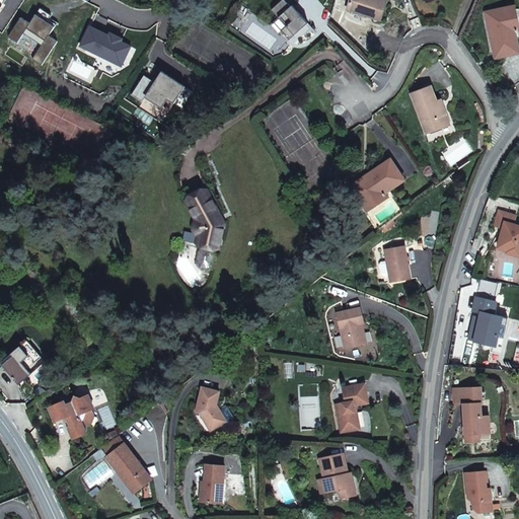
[(286,26),(281,30),(289,40),(308,23),(292,5),(291,6),(285,0),(282,0),(272,9),(279,17),(286,26)]
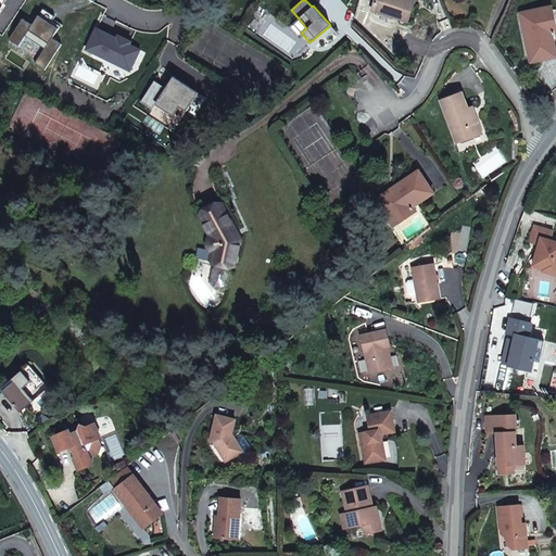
[(375,0),(373,10),(392,16),(394,12),(409,16),(414,1),(409,0),(375,0)]
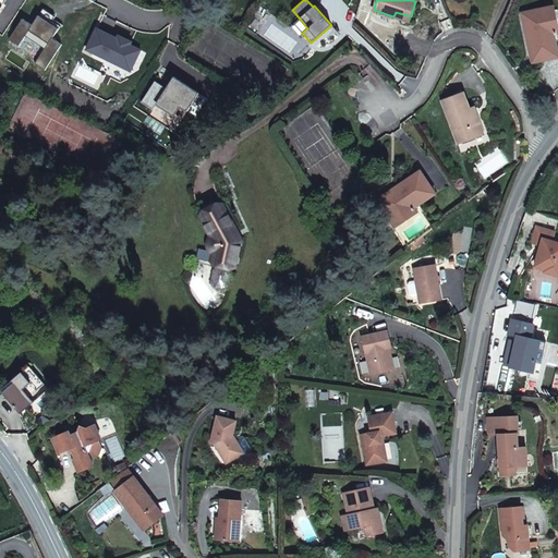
[(557,33),(557,29),(554,7),(526,13),(531,37),(528,37),(532,62),(557,58),(554,34),(557,33)]
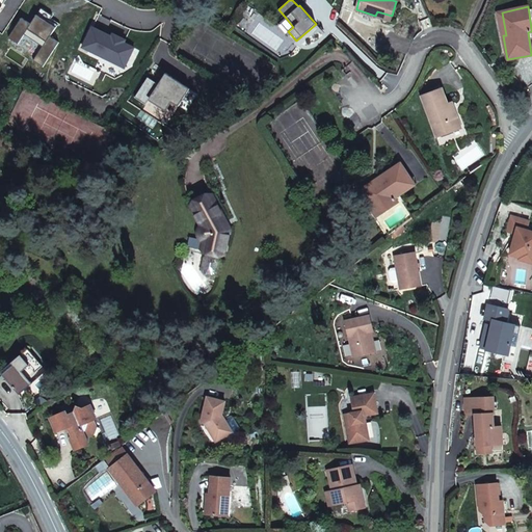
[(50,37),(58,25),(50,20),(53,16),(42,8),(31,24),(22,19),(8,38),(18,45),(25,35),(43,47),(33,61),(43,68),(59,43),(50,37)]
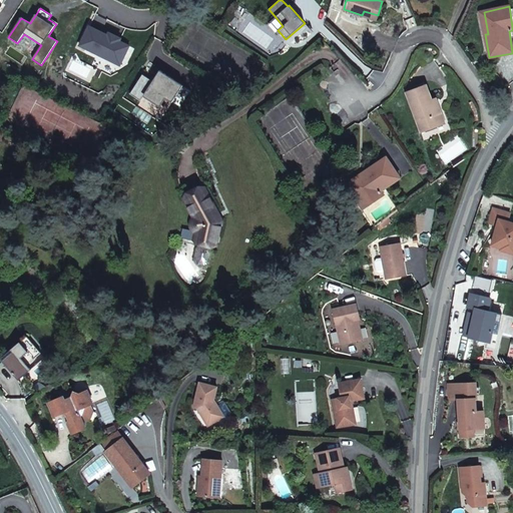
[(376,20),(378,15),(364,11),(362,15),(376,20)]
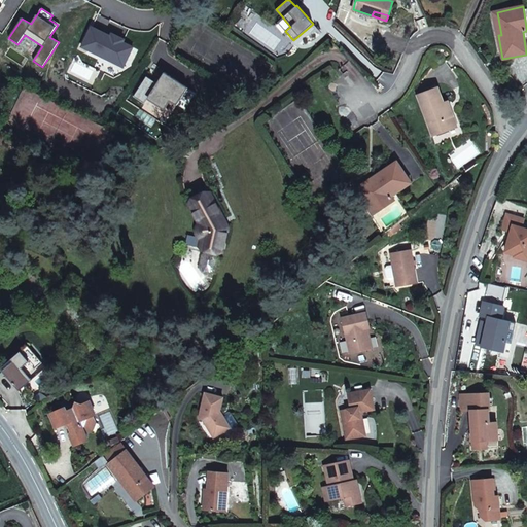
[(498,35),(501,35),(497,12),(493,13),(498,35)]
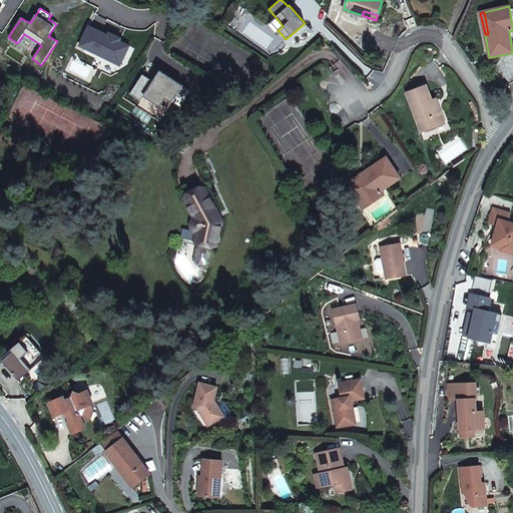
[(283,26),(276,17),(270,21),(278,30),(283,26)]
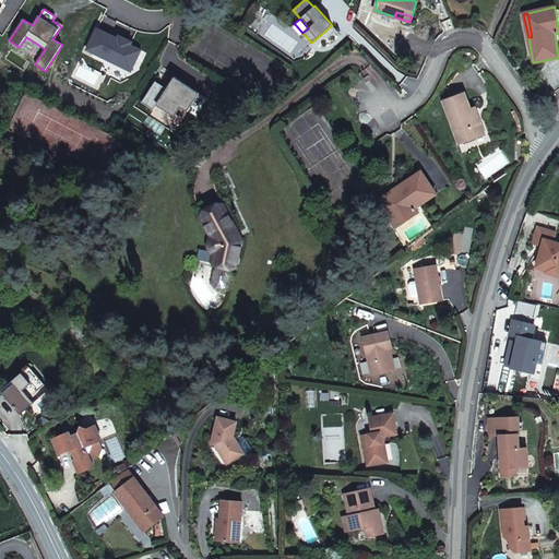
[(135,62),(141,50),(130,46),(132,43),(119,36),(118,39),(97,30),(86,50),(126,70),(130,60),(135,62)]
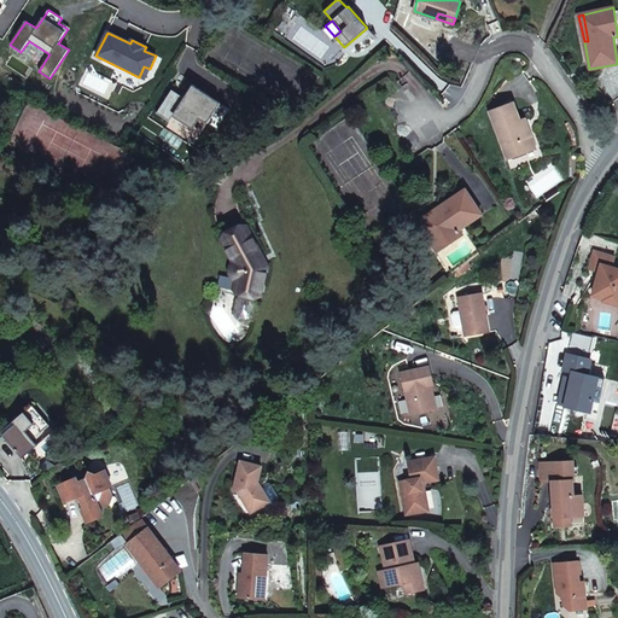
[(145,80),(150,69),(144,66),(139,77),(145,80)]
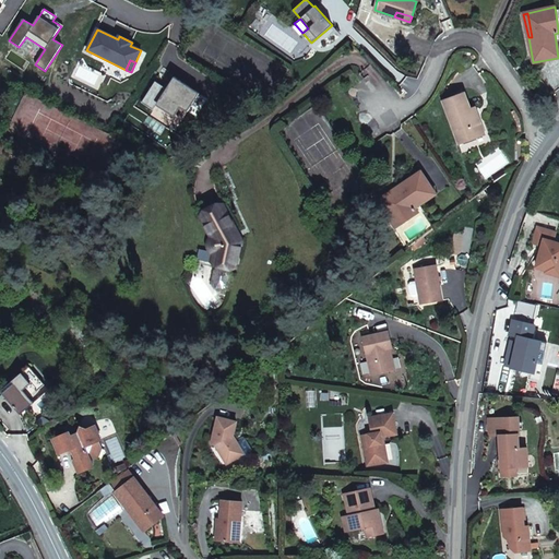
[(167,88),(156,82),(142,104),(154,110),(157,104),(176,116),(182,106),(197,116),(209,97),(175,78),(167,88)]
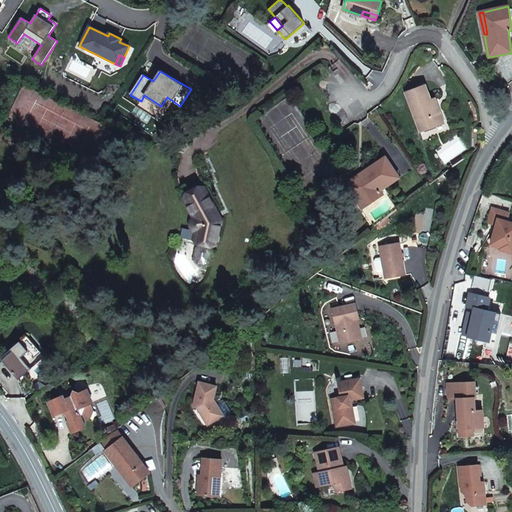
[(439,112),(436,113),(431,100),(425,86),(406,93),(413,112),(421,132),(443,123),(439,112)]
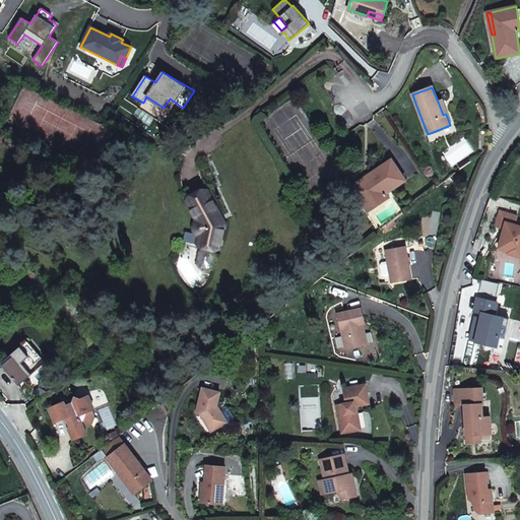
[(443,115),(446,114),(441,101),(438,102),(443,115)]
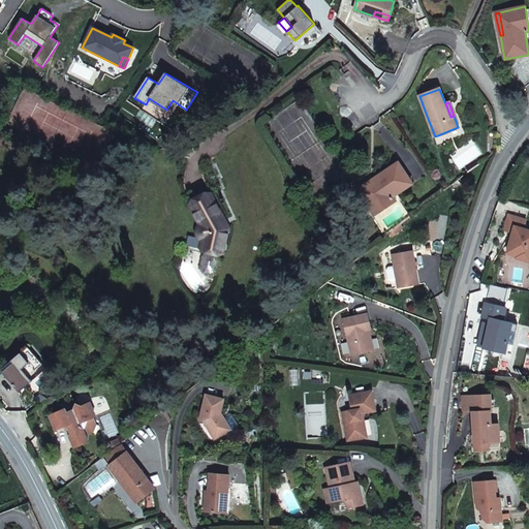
[(398,162),(377,177),(379,180),(360,193),(375,215),(396,200),(393,196),(412,184),(398,162)]
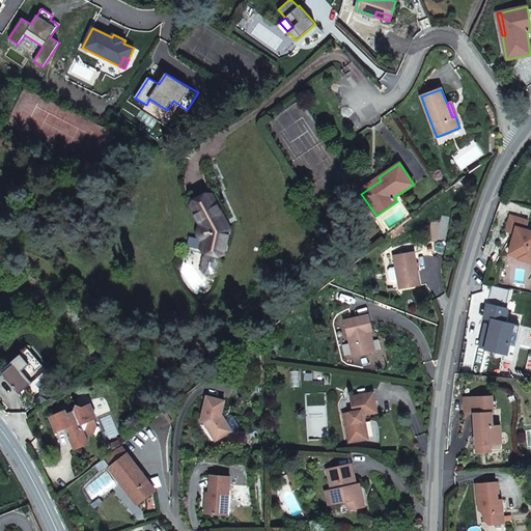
[(381,180),(379,177),(359,191),(361,194),(381,180)]
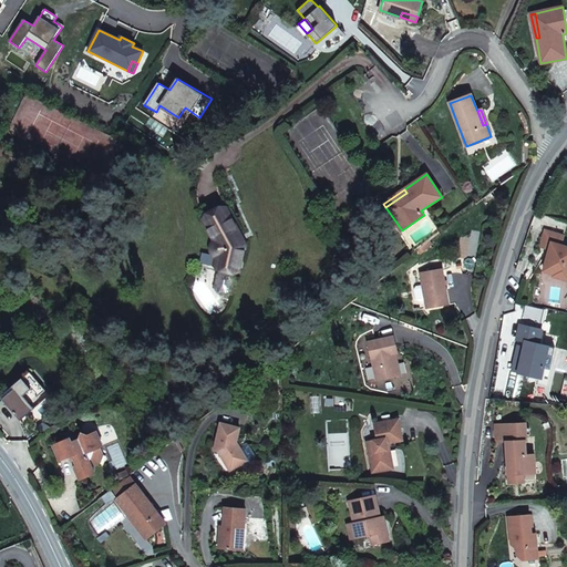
[(244,245),(240,244),(237,237),(238,234),(225,207),(204,218),(216,241),(215,243),(213,245),(213,248),(213,251),(215,254),(216,256),(218,257),(216,267),(224,269),(223,271),(217,275),(215,287),(215,288),(218,294),(226,295),(232,291),(235,279),(230,274),(232,270),(238,272),(244,245)]
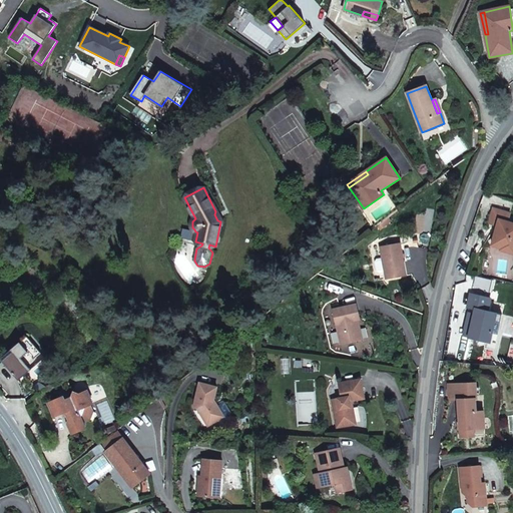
[(511,213),(493,208),(489,223),(498,226),(492,245),(502,248),(503,251),(512,253),(512,252),(512,223),(508,222),(511,213)]
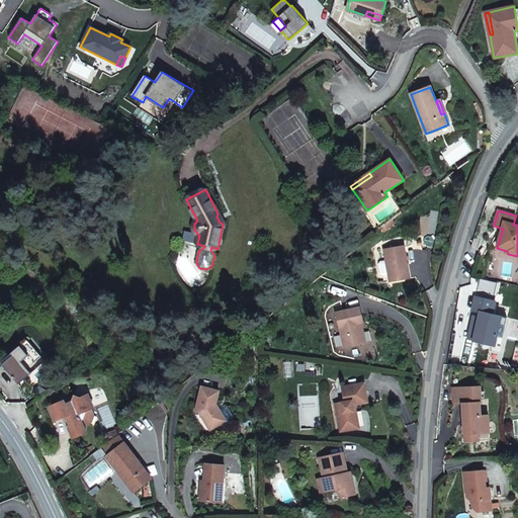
[(408,265),(405,246),(383,249),(385,260),(390,282),(408,279),(406,265),(408,265)]
